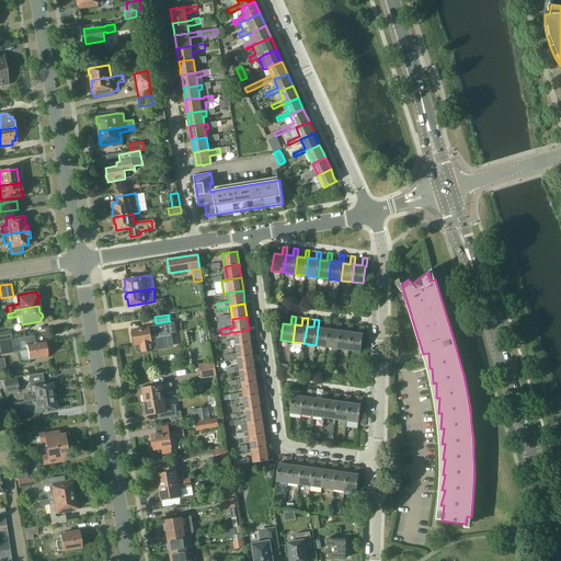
[(324,329),(318,328),(316,345),(327,346),(329,330),(330,321),(325,321),(324,329)]
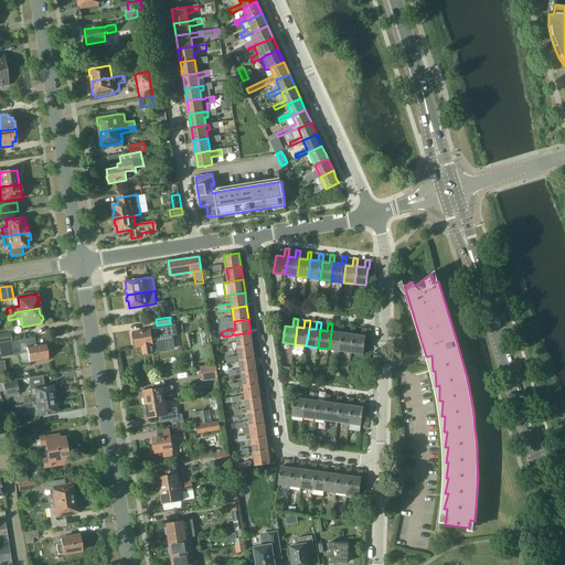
[(152,328),(144,329),(144,330),(134,332),(135,339),(134,340),(134,343),(136,344),(136,347),(141,345),(144,354),(153,352),(166,350),(163,337),(178,334),(176,324),(152,328)]
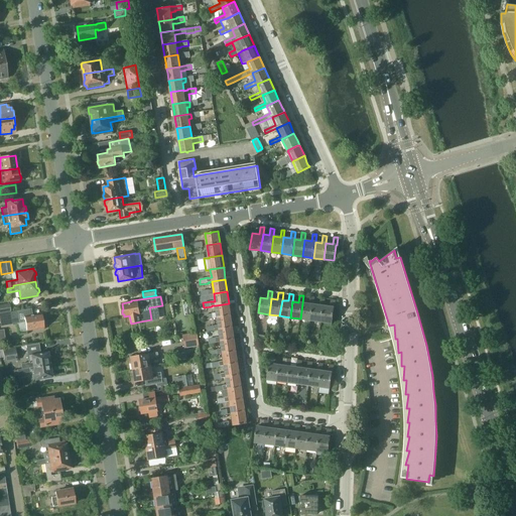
[(309,303),(302,303),(300,318),(310,320),(313,304),(314,297),(310,296),(309,303)]
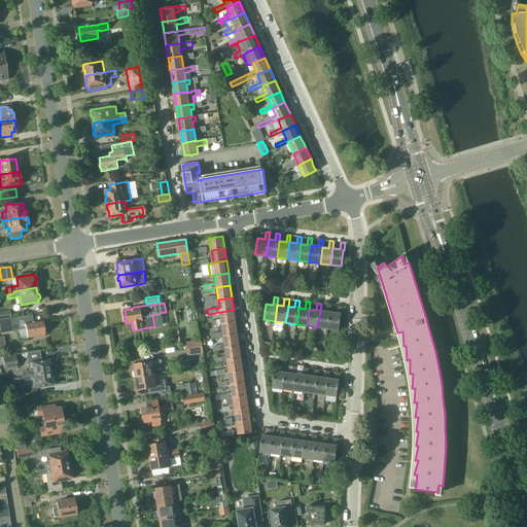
[(330,312),(331,305),(327,305),(326,312),(320,311),(317,327),(328,328),(330,312)]
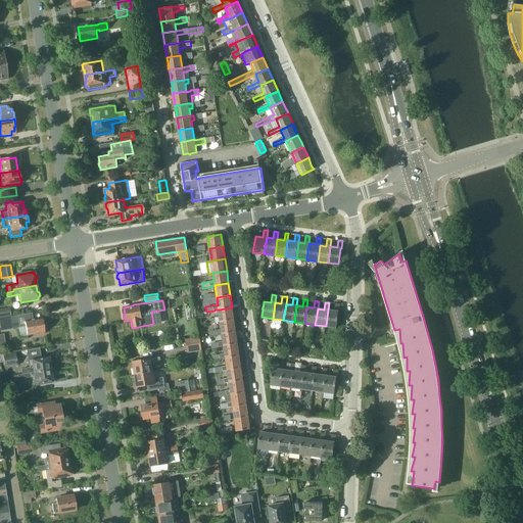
[(334,311),(328,310),(326,326),(336,328),(338,312),(339,312),(340,304),(335,303),(334,311)]
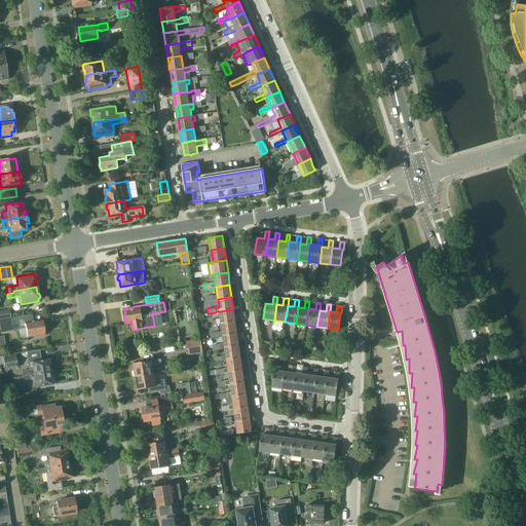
[(9,309),(0,311),(0,320),(11,318),(9,309)]
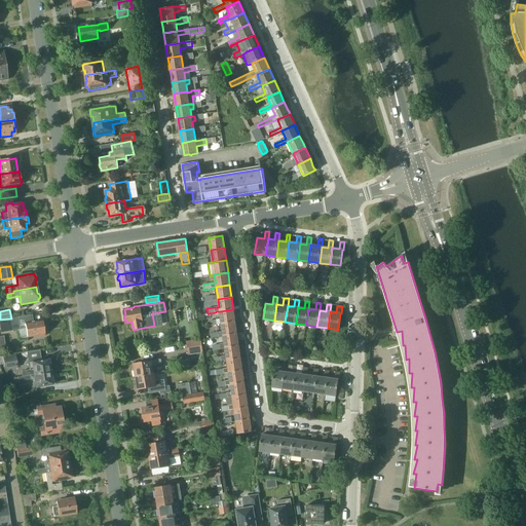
[(235,322),(233,309),(220,311),(221,318),(216,320),(209,321),(210,326),(222,324),(235,322)]
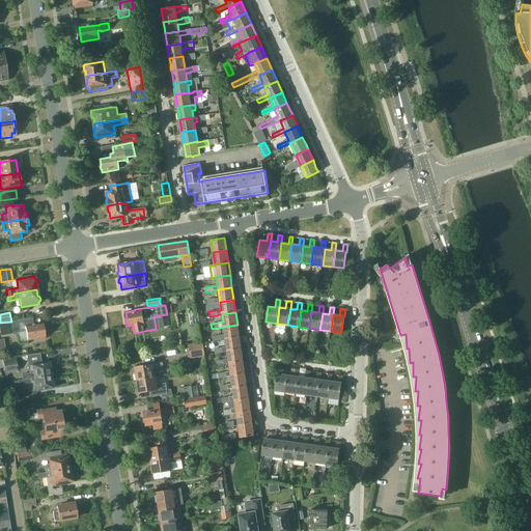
[(11,322),(0,323),(0,332),(0,336),(26,331),(27,340),(45,337),(45,335),(46,335),(45,330),(44,330),(43,324),(32,326),(31,318),(11,322)]
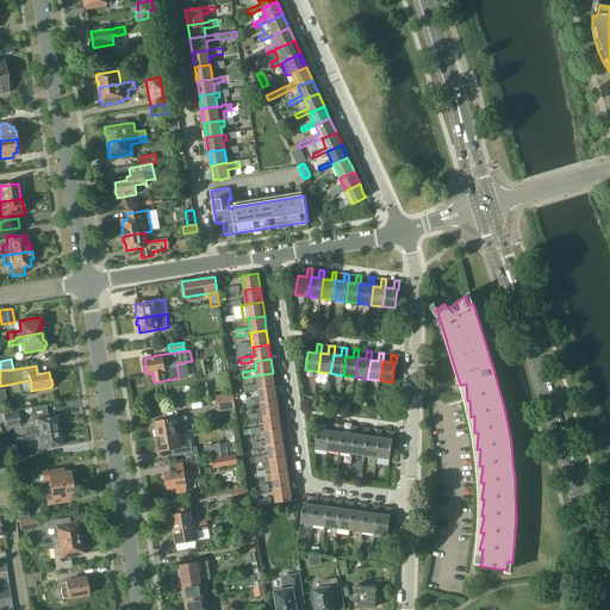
[(259,390),(275,387),(273,373),(257,375),(259,384),(244,386),(246,393),(255,391),(255,390),(259,390)]
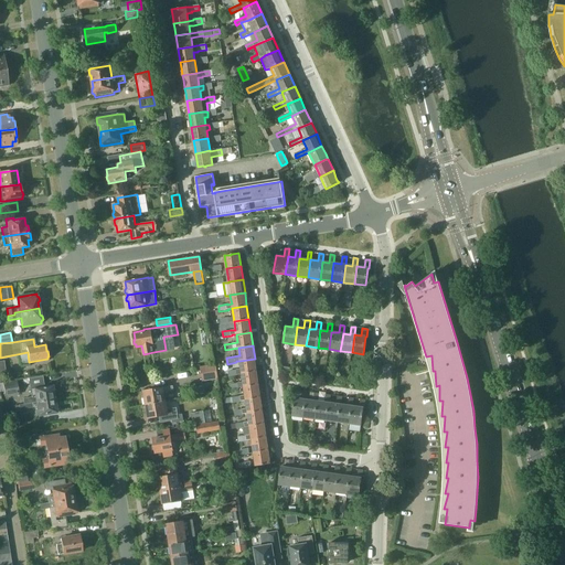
[(256,372),(255,359),(240,361),(241,369),(236,370),(227,371),(228,376),(237,375),(237,374),(242,374),(256,372)]
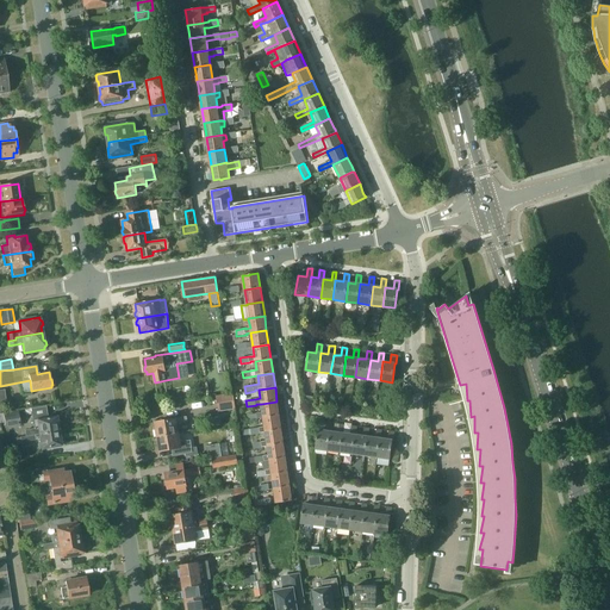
[(236,409),(232,393),(216,396),(218,412),(236,409)]
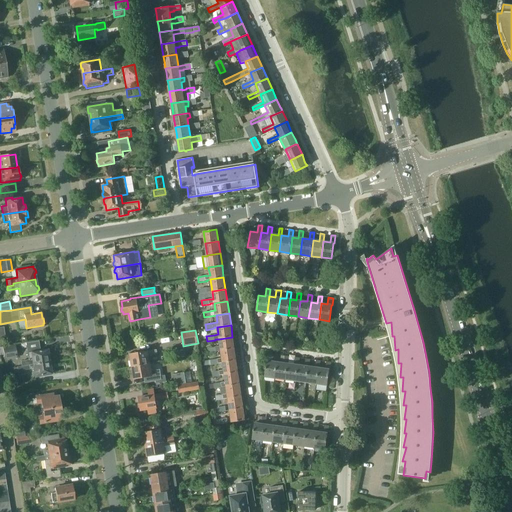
[(216,351),(221,351),(234,349),(232,337),(219,339),(220,346),(215,347),(216,351)]
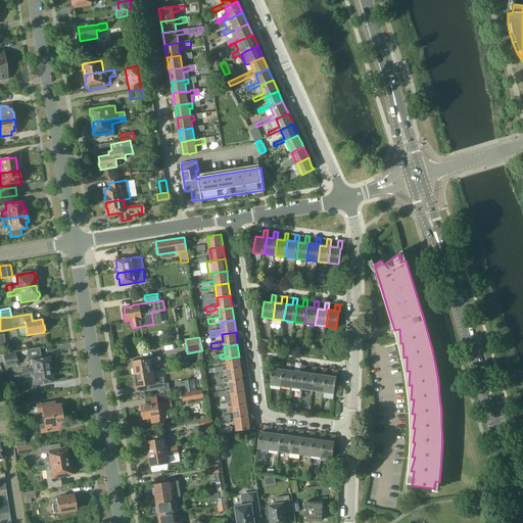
[(4,367),(16,365),(14,352),(2,354),(4,367)]
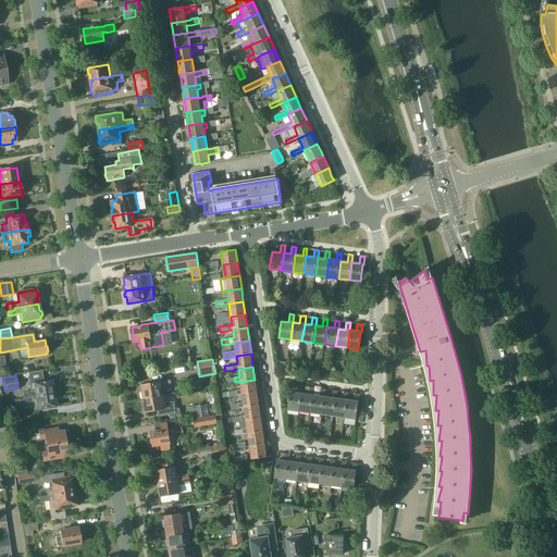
[(32,392),(23,393),(23,398),(53,394),(52,387),(53,387),(53,382),(51,382),(51,380),(38,382),(38,380),(31,381),(29,383),(32,392)]
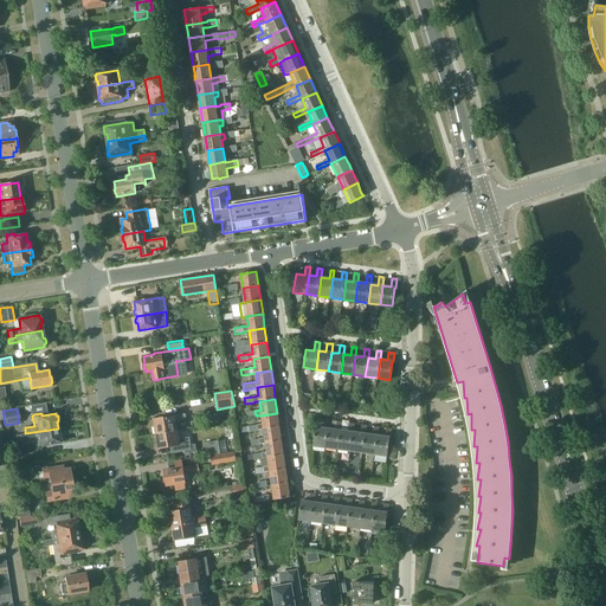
[(259,430),(264,429),(279,426),(277,413),(262,416),(263,424),(258,425),(249,426),(250,432),(259,431),(259,430)]
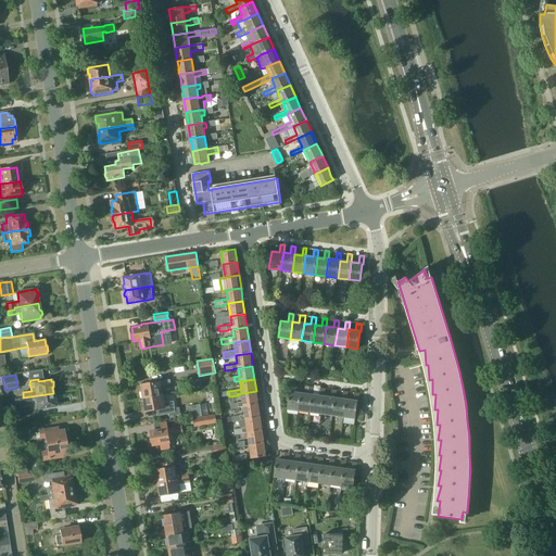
[(142,399),(144,397),(162,395),(161,388),(165,387),(165,386),(171,384),(171,380),(142,384),(143,391),(141,391),(142,399)]
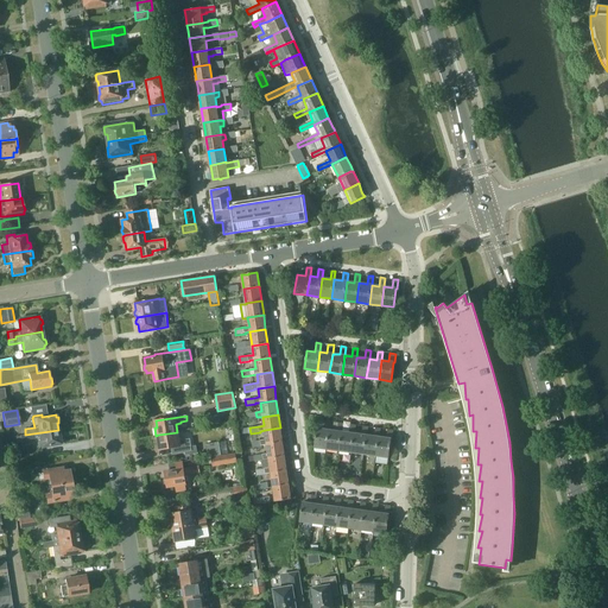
[(314,447),(327,449),(330,430),(331,422),(327,420),(325,429),(317,429),(314,447)]
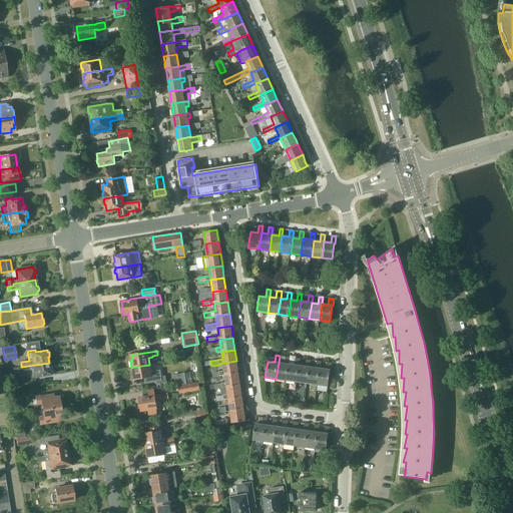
[(285,364),(279,363),(276,379),(287,380),(289,365),(290,357),(286,357),(285,364)]
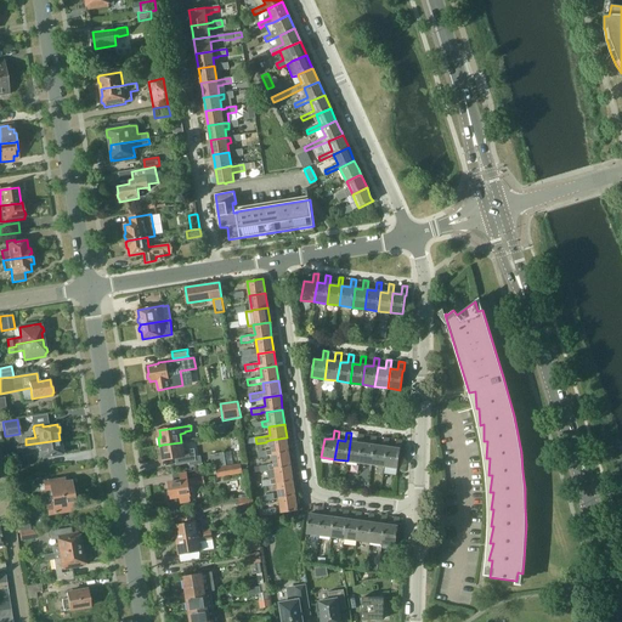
[(357,442),(350,442),(348,461),(360,463),(362,444),(363,435),(360,434),(357,442)]
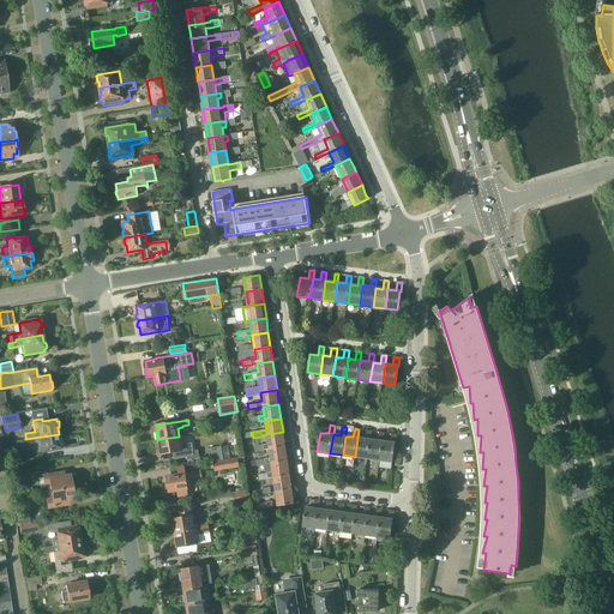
[(366,439),(357,438),(355,457),(368,458),(371,439),(372,431),(367,431),(366,439)]
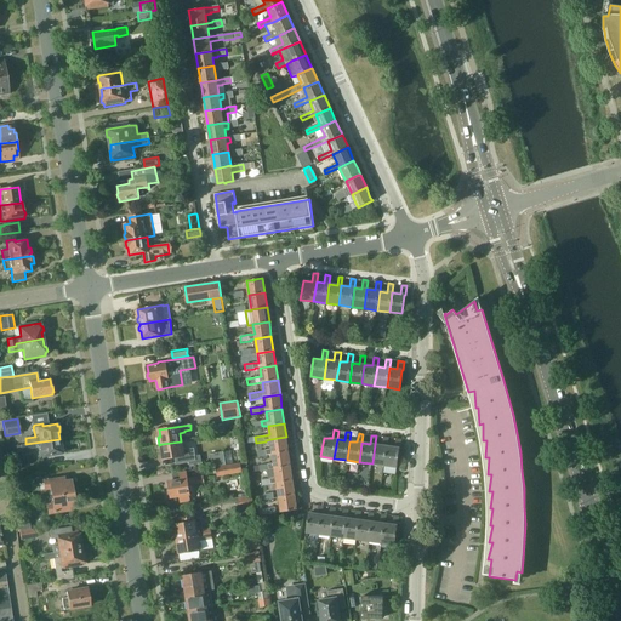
[(267,455),(272,454),(289,451),(286,437),(271,439),(272,449),(257,451),(257,450),(249,453),(250,457),(257,456),(258,457),(268,456),(267,455)]
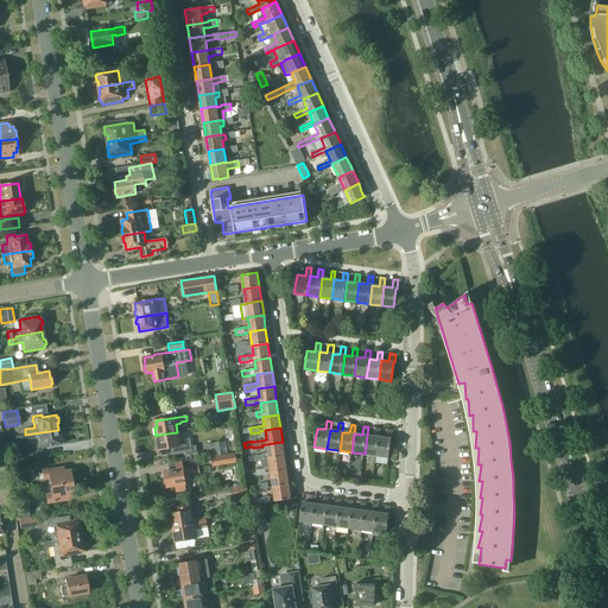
[(379,437),(380,429),(375,428),(374,436),(367,435),(365,454),(377,456),(379,437)]
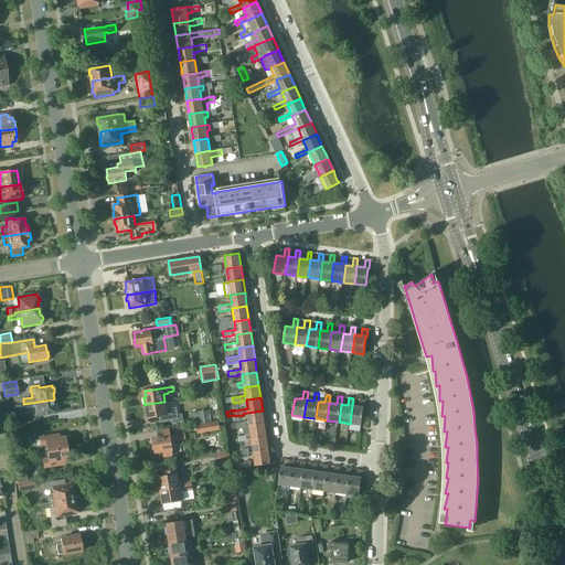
[(360,407),(352,406),(350,424),(361,425),(364,407),(365,400),(361,398),(360,407)]
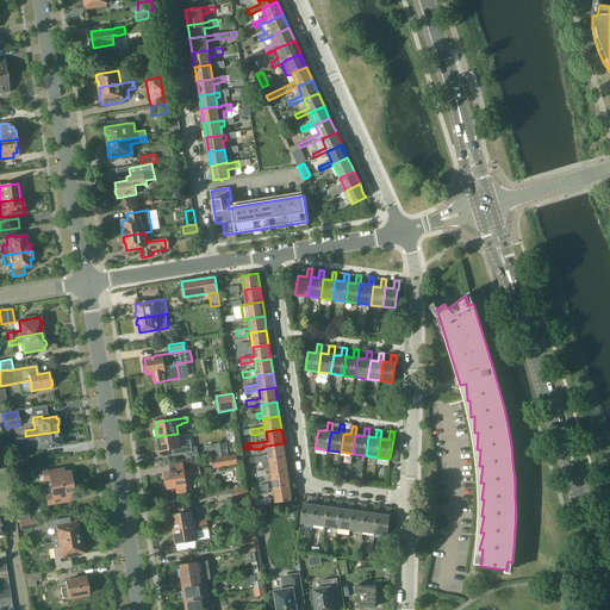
[(25,436),(20,437),(22,447),(30,446),(29,441),(41,440),(43,449),(61,446),(61,444),(62,444),(61,437),(60,437),(58,431),(25,436)]
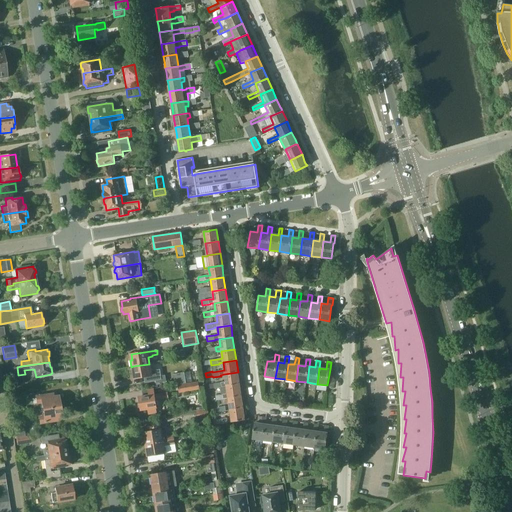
[(150,371),(149,364),(133,366),(135,379),(145,378),(145,382),(162,380),(161,376),(160,370),(150,371)]
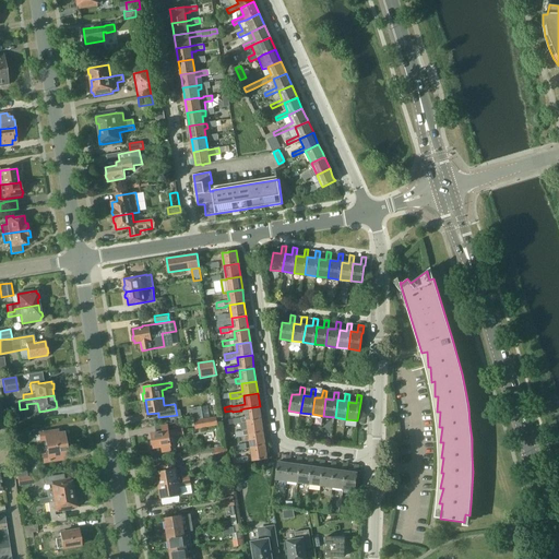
[(191,420),(203,418),(201,406),(189,408),(191,420)]
